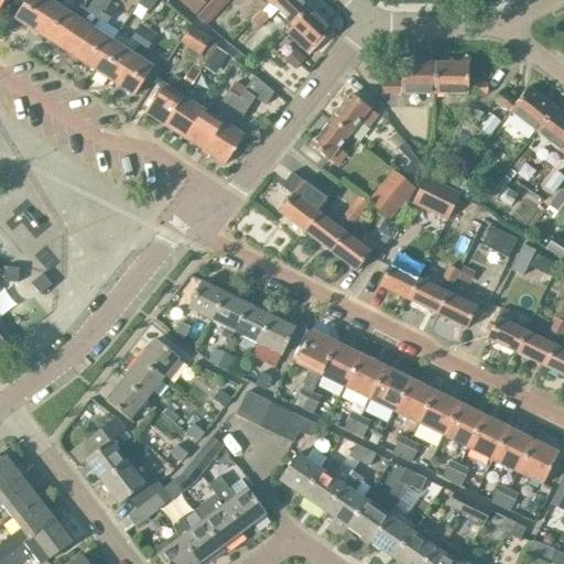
[(25,0),(13,19),(34,32),(53,2),(49,0),(25,0)]
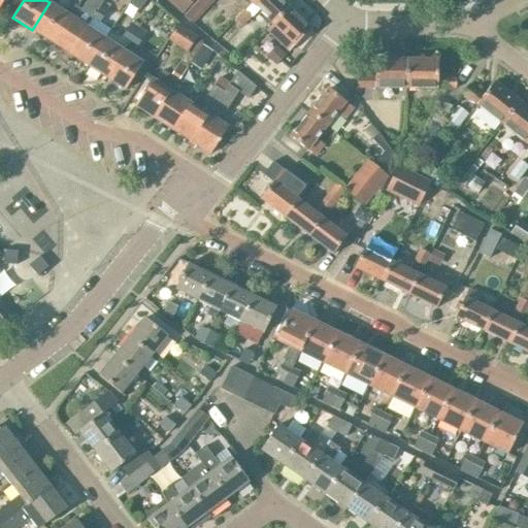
[(88,0),(75,20),(75,19),(69,14),(52,42),(70,55),(102,4),(104,0),(88,0)]
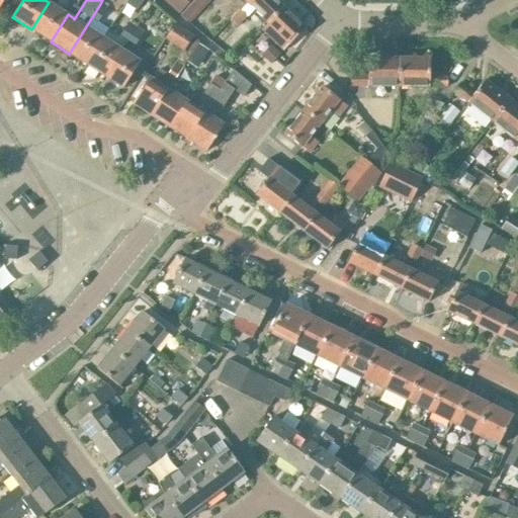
[(190,0),(162,0),(179,14),(191,0),(190,0)]
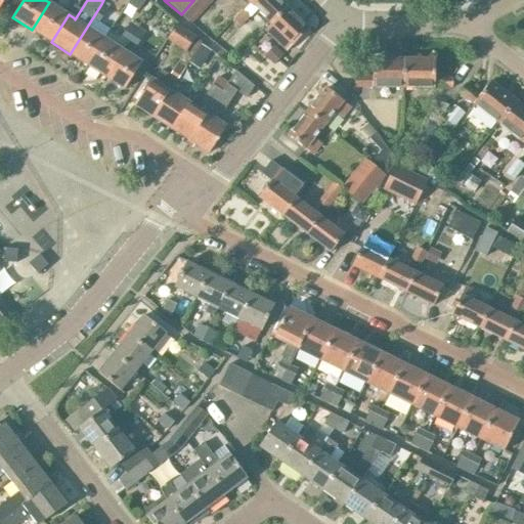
[(252,0),(250,3),(272,25),(288,8),(278,0),(252,0)]
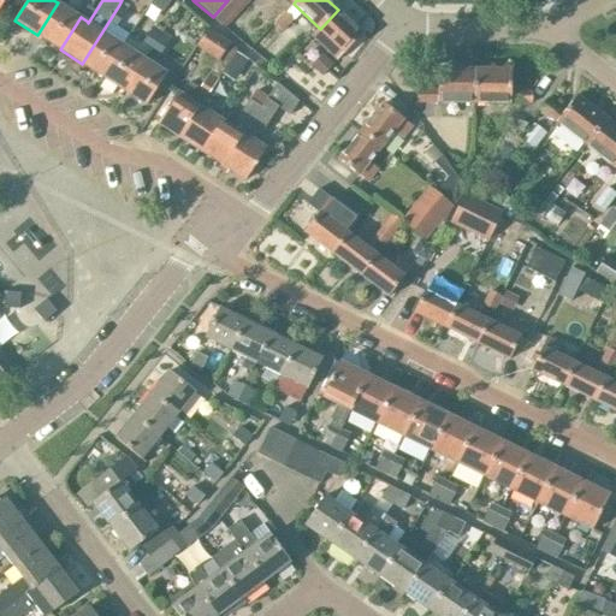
[(60,49),(81,17),(58,3),(37,35),(60,49)]
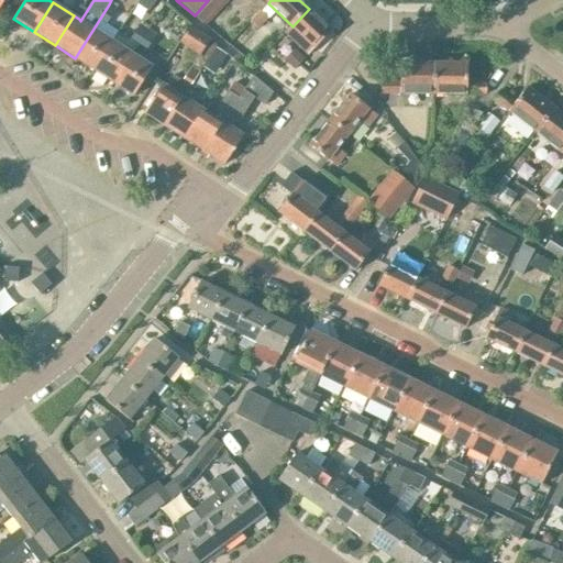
[(119,31),(108,24),(118,10),(109,4),(75,58),(95,70),(113,42),(112,41),(119,31)]
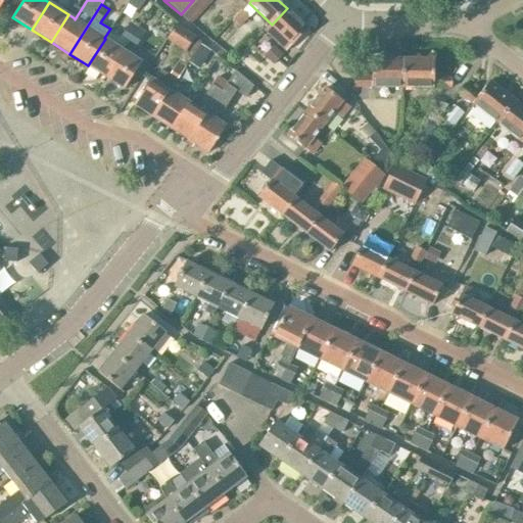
[(190,7),(182,16),(191,24),(199,15),(190,7)]
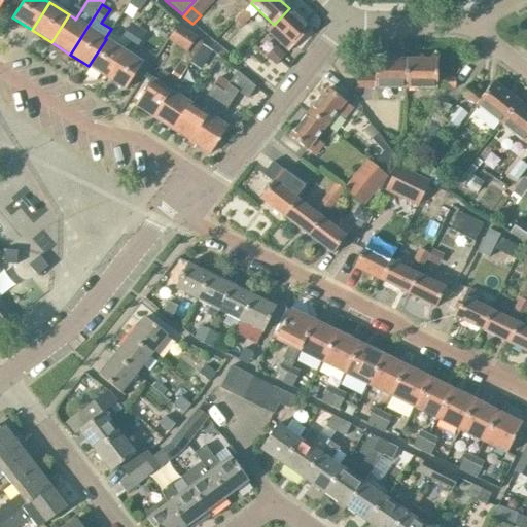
[(289,8),(274,25),(268,31),(288,51),(295,44),(311,29),(289,8)]
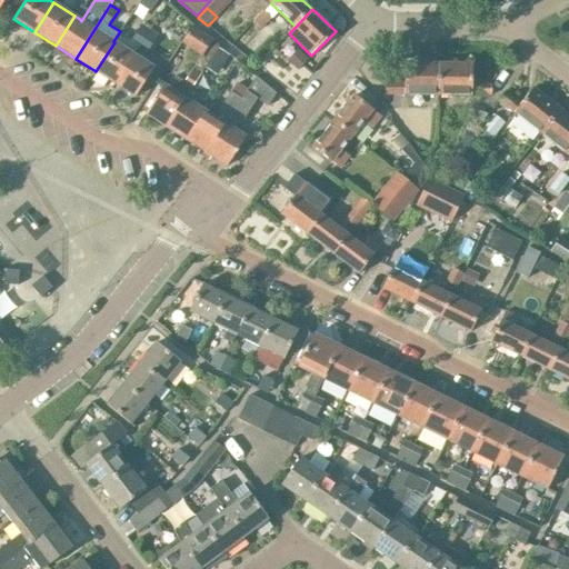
[(262,10),(252,20),(261,29),(271,19),(262,10)]
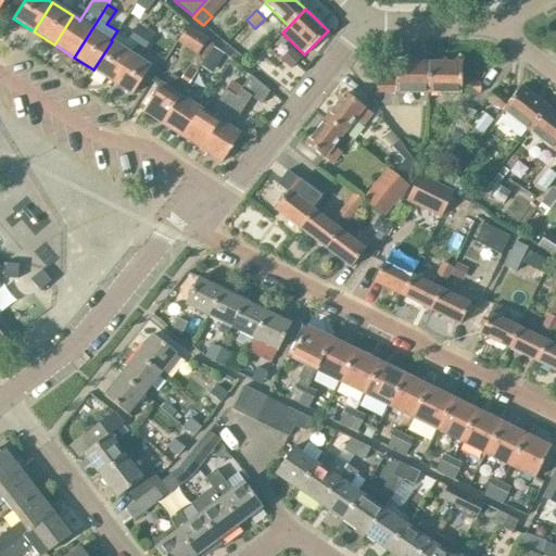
[(137,45),(147,29),(139,24),(128,39),(137,45)]
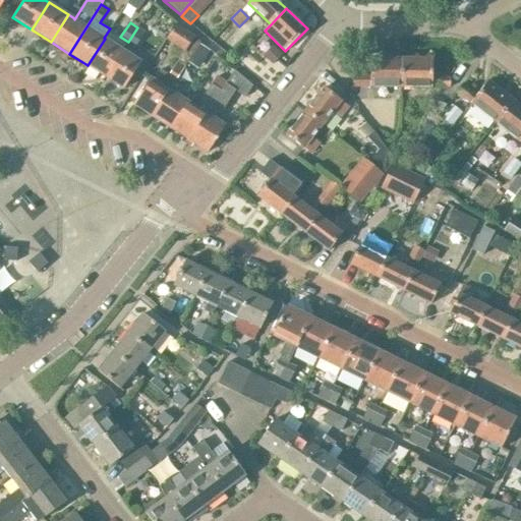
[(167,37),(184,50),(194,38),(176,24),(167,37)]
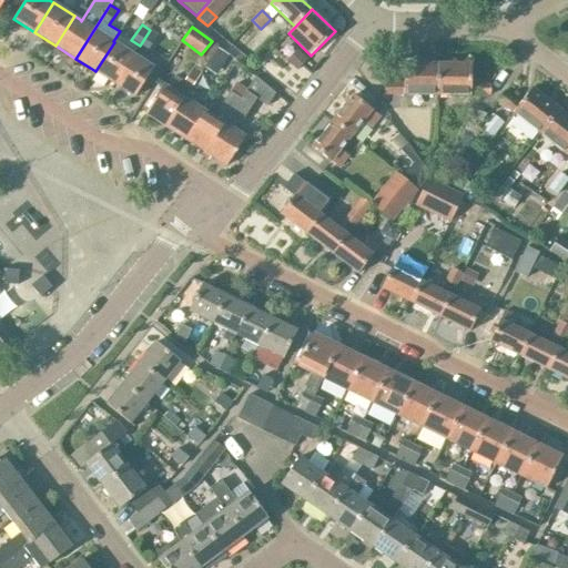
[(158,36),(150,30),(140,46),(148,51),(158,36)]
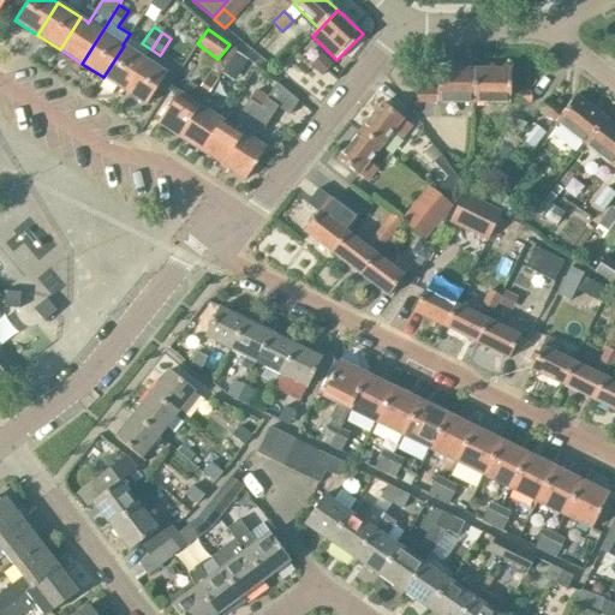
[(144,59),(124,46),(103,77),(124,91),(144,59)]
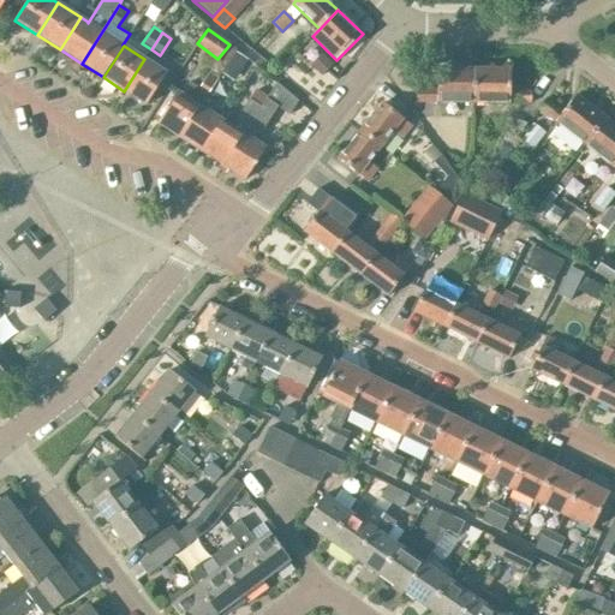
[(236,53),(221,75),(233,83),(248,60),(236,53)]
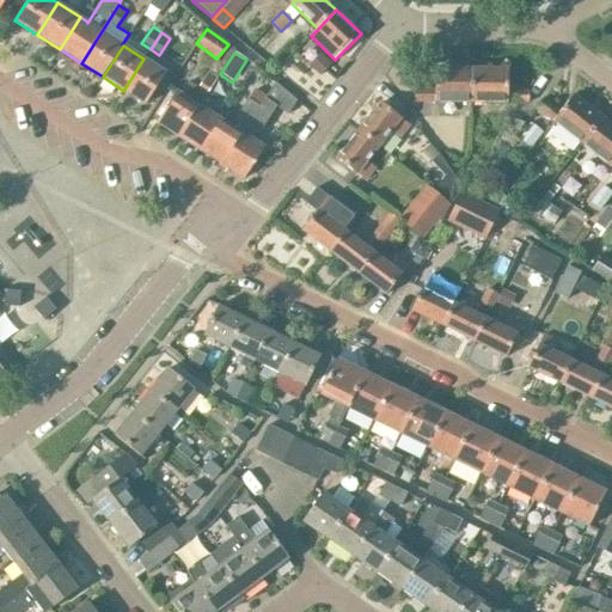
[(320,54),(310,65),(320,77),(331,65),(320,54)]
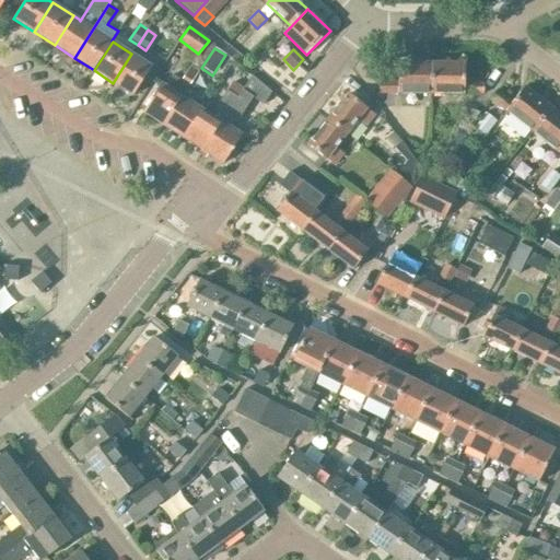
[(131,54),(113,83),(132,95),(152,67),(131,54)]
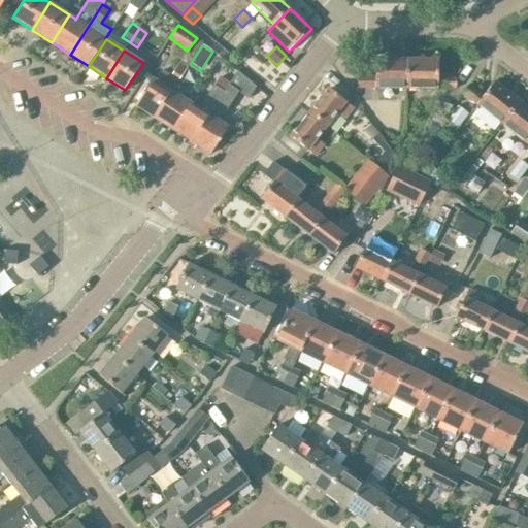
[(375,59),(375,78),(357,78),(357,88),(375,88),(407,88),(407,59),(375,59)]
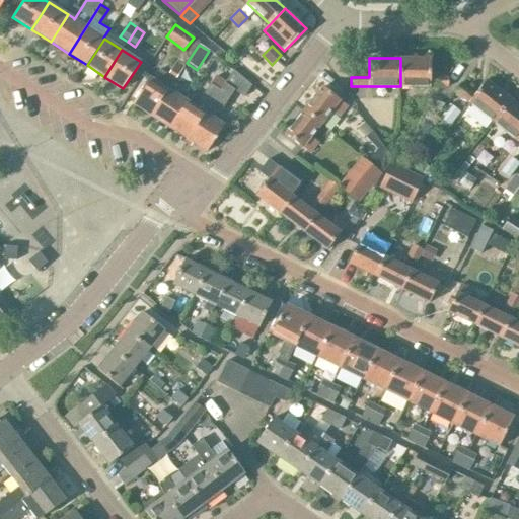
[(431,76),(431,59),(400,58),(400,86),(431,87),(448,87),(448,76),(431,76)]
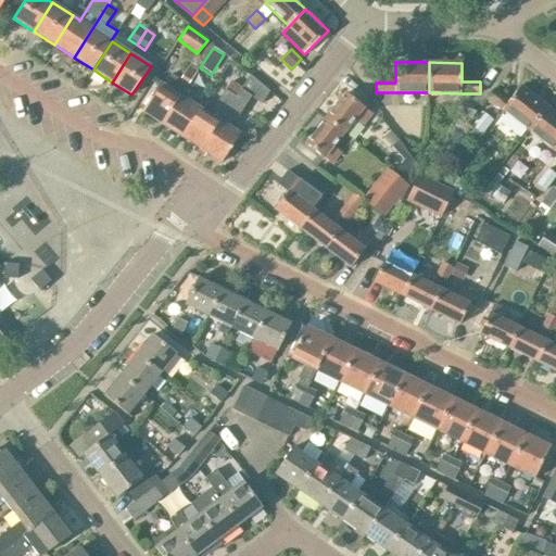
[(142,111),(162,124),(180,96),(181,97),(187,88),(196,72),(189,67),(179,80),(172,75),(165,86),(161,83),(142,111)]
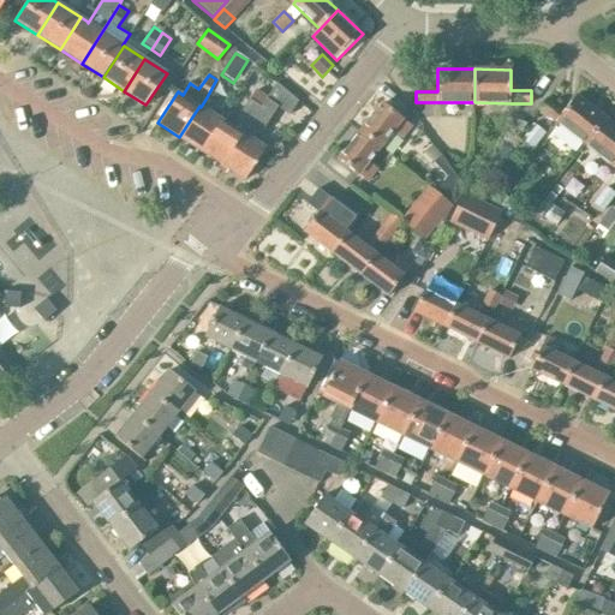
[(276,83),(266,99),(267,100),(278,107),(290,115),(298,101),(276,83)]
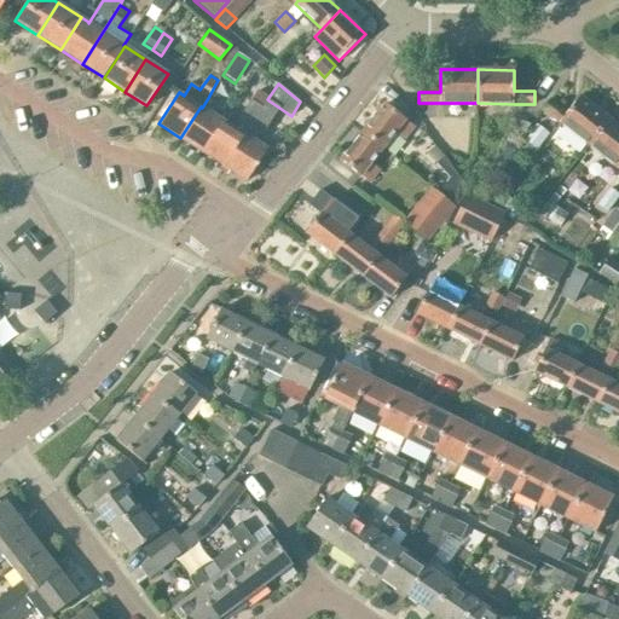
[(259,94),(254,103),(262,108),(268,100),(267,99),(259,94)]
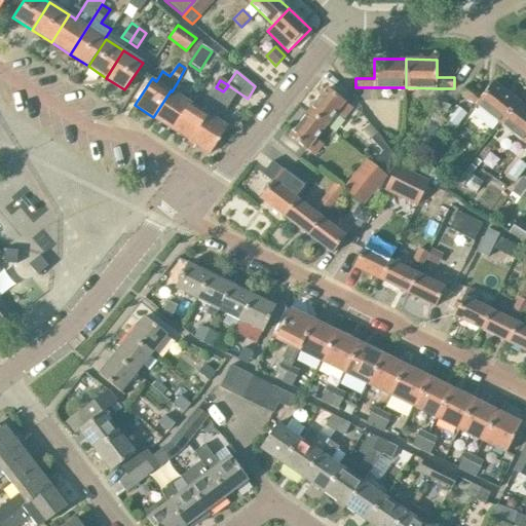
[(475,105),(499,123),(518,101),(493,81),(481,97),(467,85),(461,95),(475,105)]
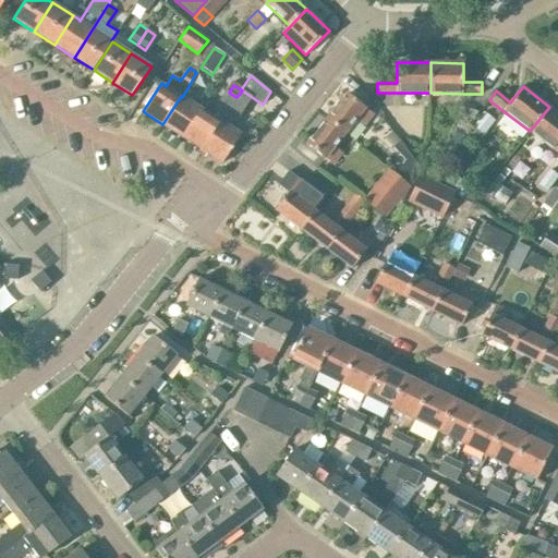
[(226,91),(210,116),(201,109),(182,137),(202,150),(220,122),(237,97),(229,93),(226,91)]
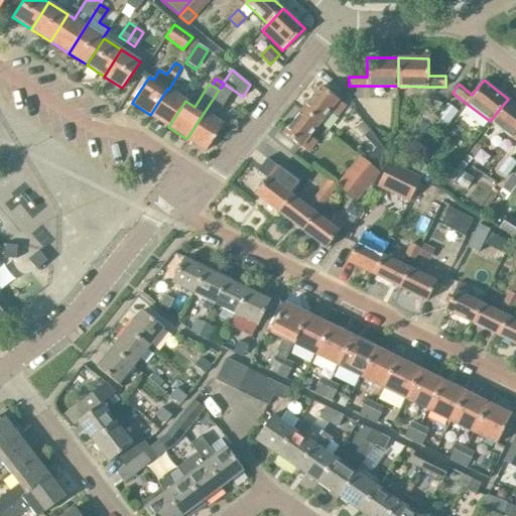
[(220,111),(233,90),(224,84),(219,90),(204,113),(186,139),(206,151),(214,139),(215,140),(216,138),(215,137),(223,125),(211,117),(220,111)]
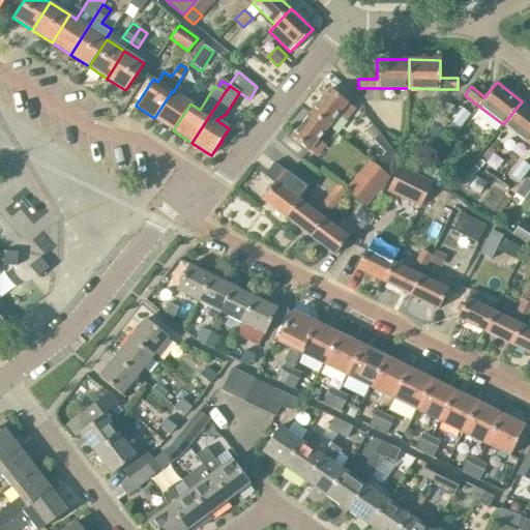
[(346,120),(355,108),(329,88),(310,113),(327,127),(337,114),(346,120)]
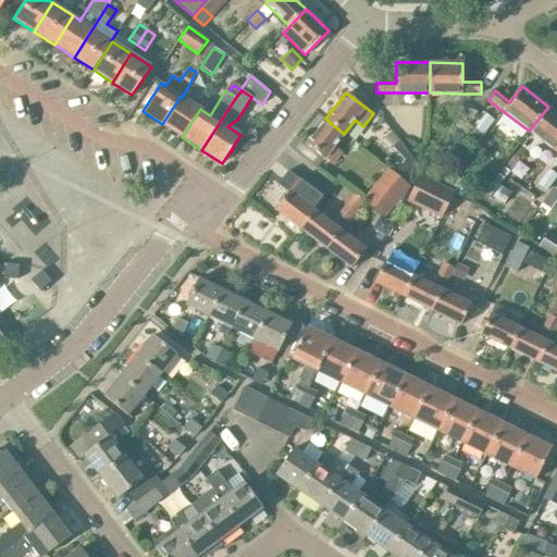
[(182,137),(200,109),(182,97),(181,96),(162,124),(182,137)]
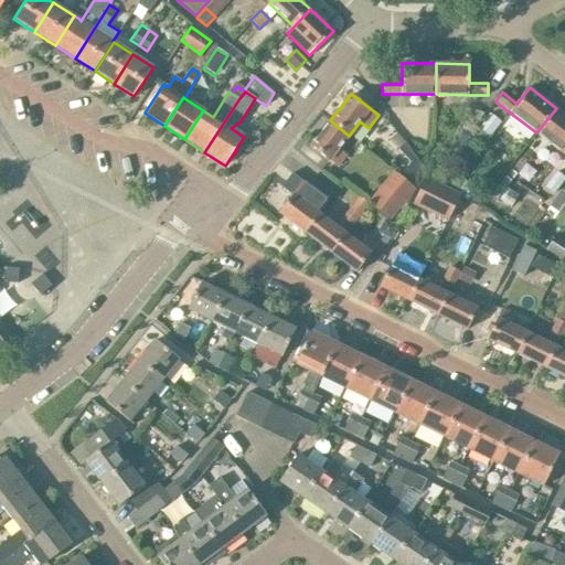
[(564,115),(556,108),(536,132),(563,153),(564,155),(564,115)]
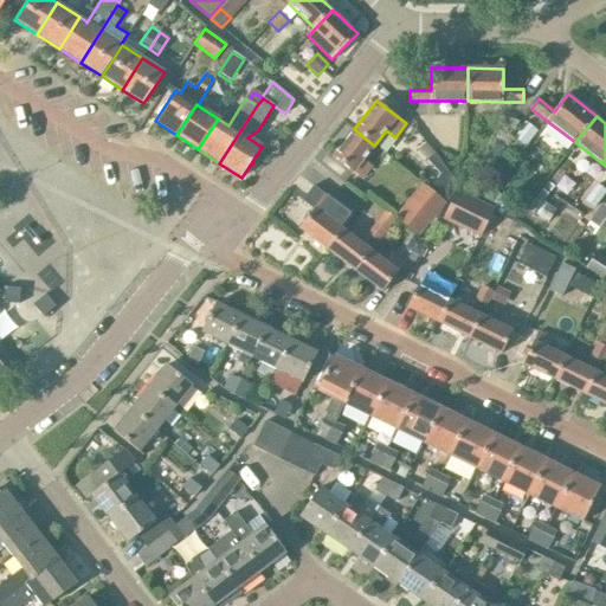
[(519,158),(537,131),(526,122),(513,137),(516,140),(509,149),(519,158)]
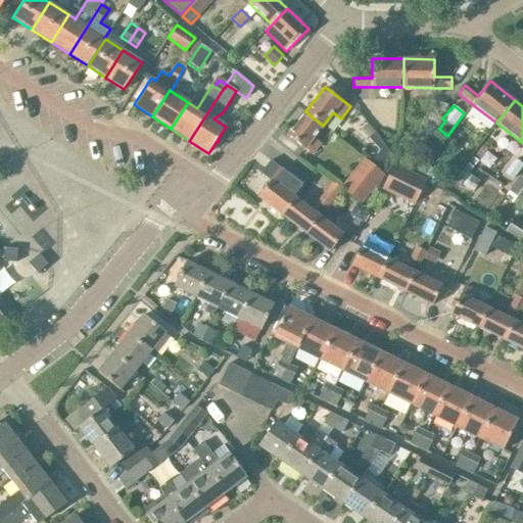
[(313,138),(323,126),(305,111),(287,136),(312,155),(321,144),(313,138)]
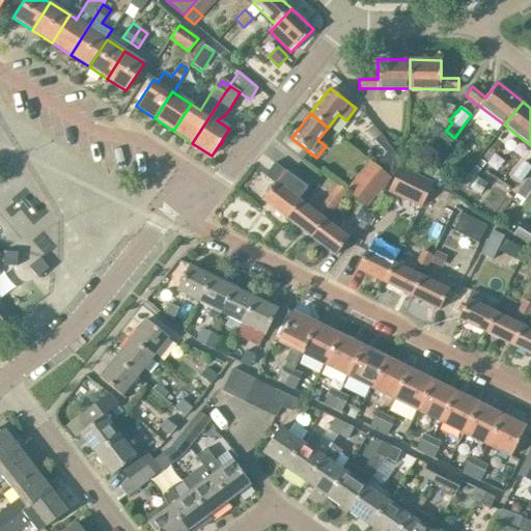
[(392,176),(401,164),(381,135),(374,141),(386,154),(378,165),(392,176)]
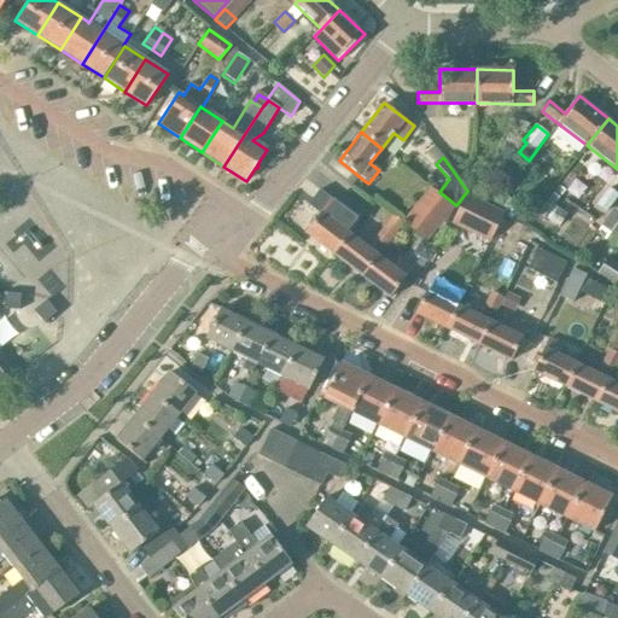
[(617,193),(610,188),(596,205),(606,213),(617,197),(617,193)]
